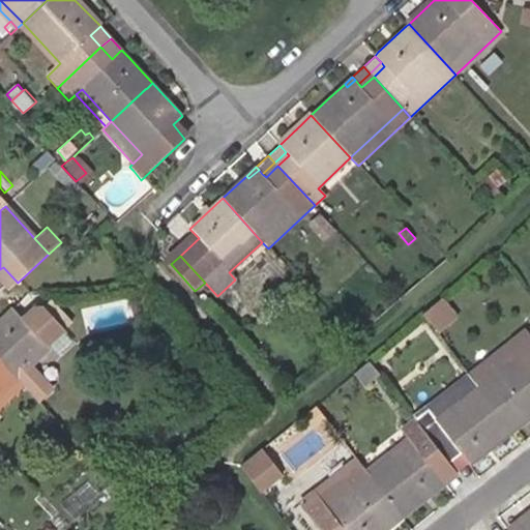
[(0,280),(9,290),(18,283),(3,267),(0,269),(0,280)]
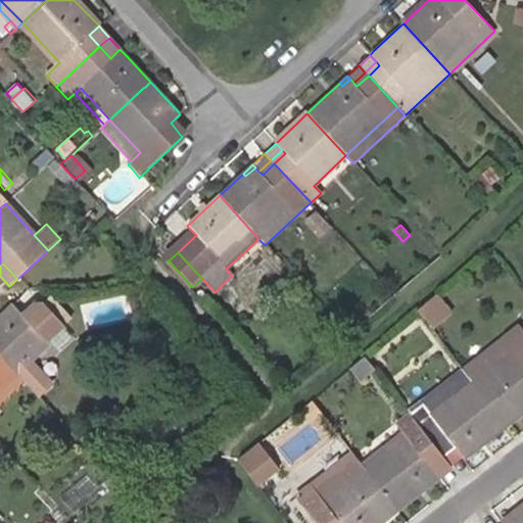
[(437,294),(419,310),(434,328),(453,313),(437,294)]
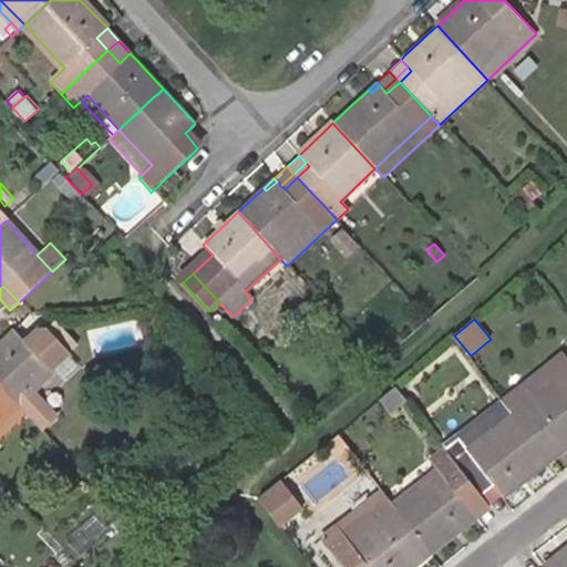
[(11,328),(0,338),(0,383),(21,406),(31,415),(44,430),(58,416),(35,392),(54,375),(49,370),(65,356),(40,328),(32,328),(20,339),(11,328)]
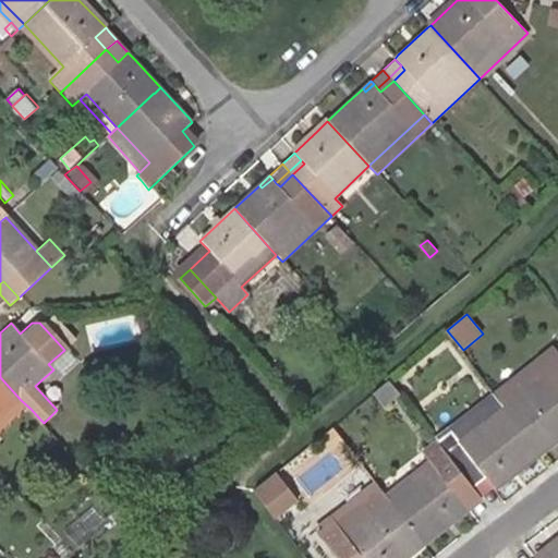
[(494,393),(540,453),(543,451),(550,446),(557,439),(557,352),(553,347),(494,393)]
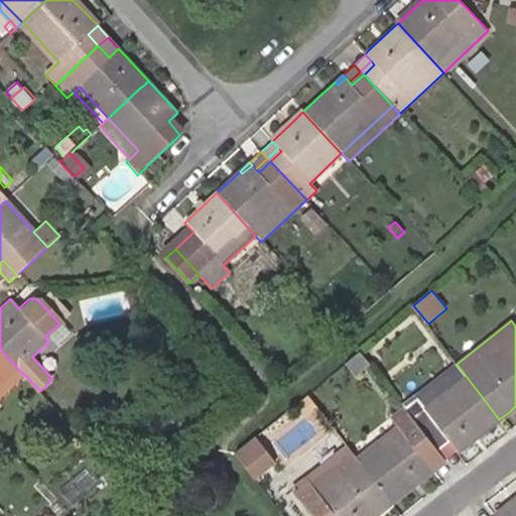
[(0,349),(0,387),(19,370),(0,349)]
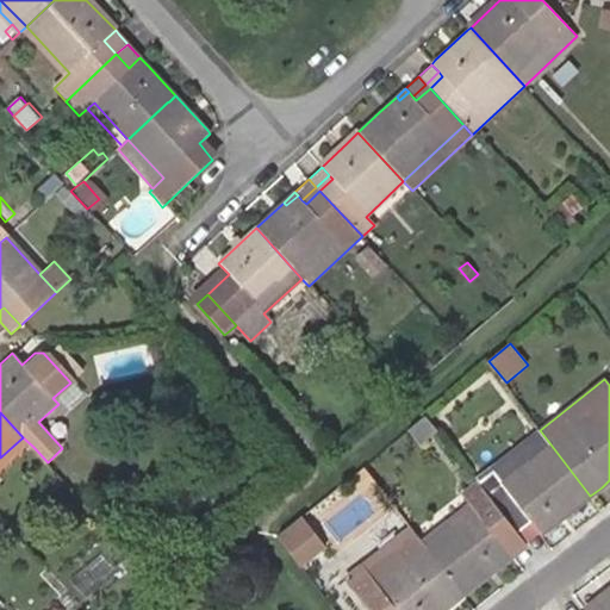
[(439,430),(425,412),(414,423),(425,440),(439,430)]
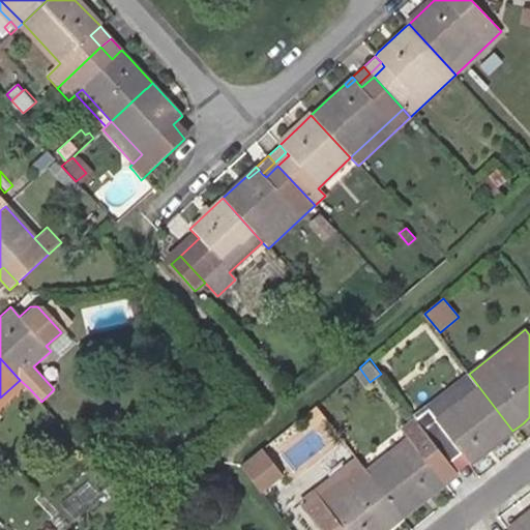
[(364,386),(370,382),(359,367),(354,372),(364,386)]
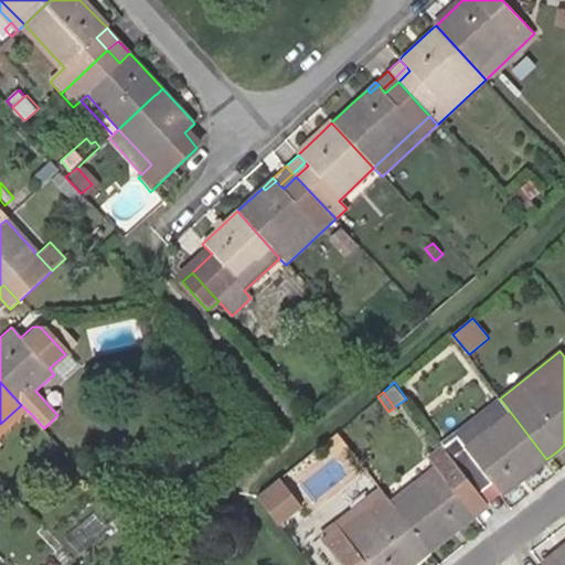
[(501,496),(546,459),(500,398),(455,434),(457,437),(444,448),(480,494),(492,484),(498,492),(501,496)]
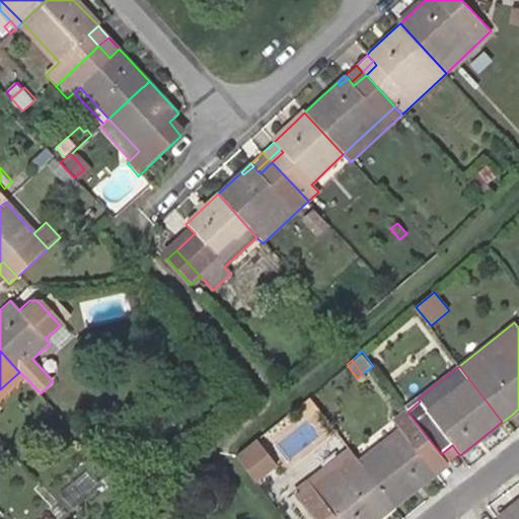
[(19,372),(0,389),(0,405),(28,380),(19,372)]
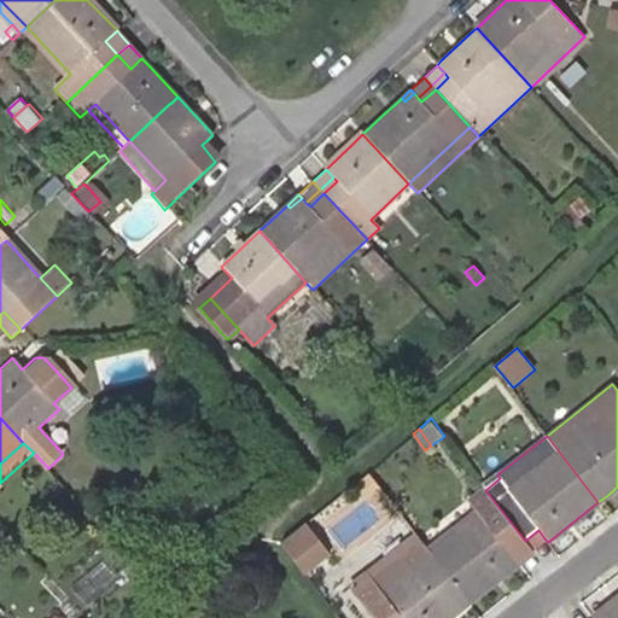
[(427,549),(470,604),(471,602),(474,600),(518,564),(519,564),(520,563),(518,559),(512,552),(525,541),(485,490),(484,487),(467,499),(477,512),(427,549)]
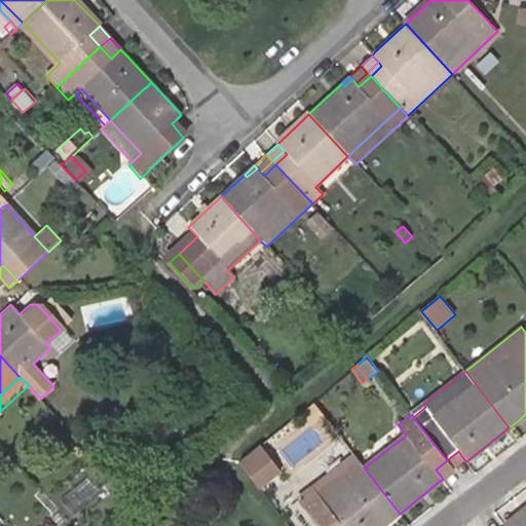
[(276,471),(258,447),(237,462),(248,476),(256,487),(276,471)]
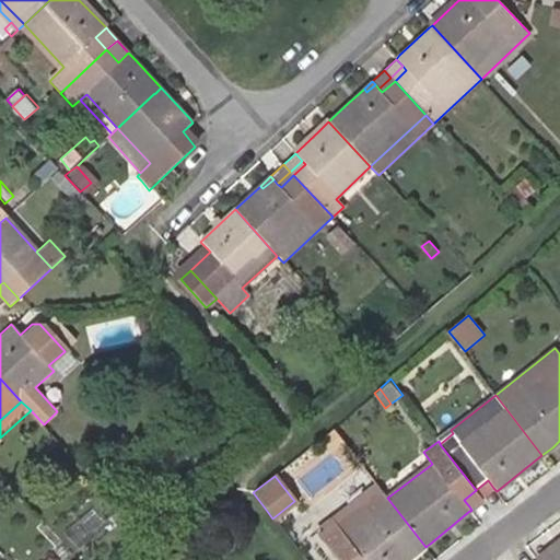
[(481,498),(493,488),(488,480),(476,490),(481,498)]
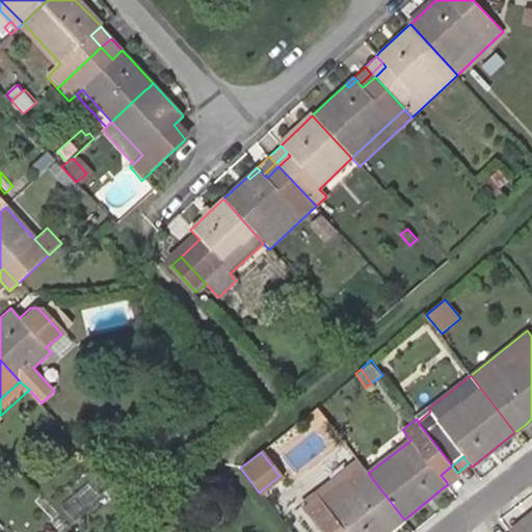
[(357,459),(316,495),(325,507),(368,473),(357,459)]
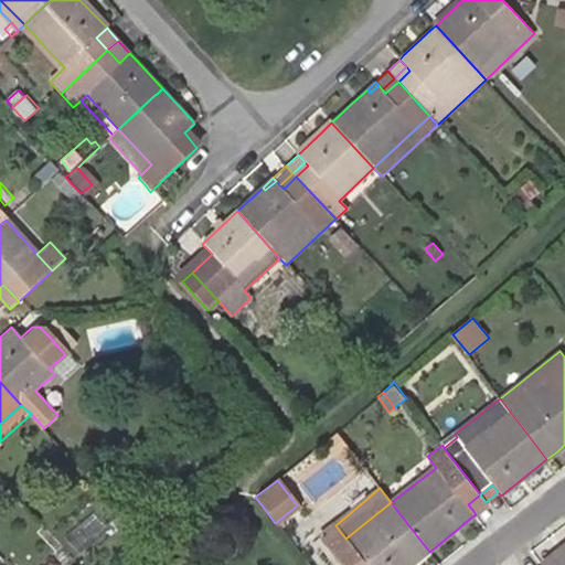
[(486,502),(480,494),(468,504),(473,511),(486,502)]
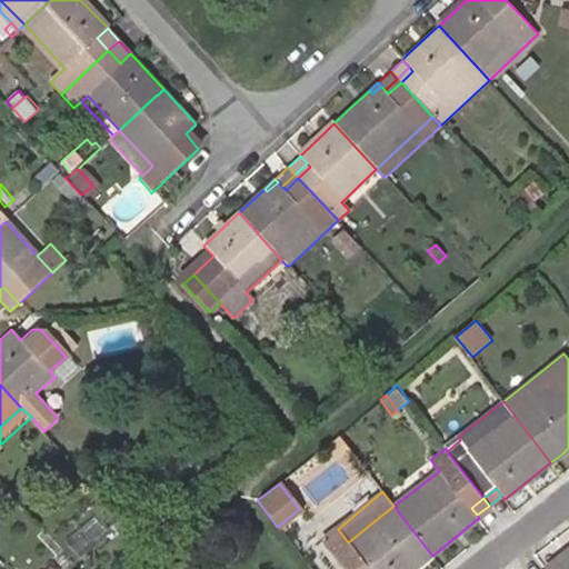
[(415,568),(432,556),(393,506),(348,542),(338,529),(321,541),(342,568),(415,568)]
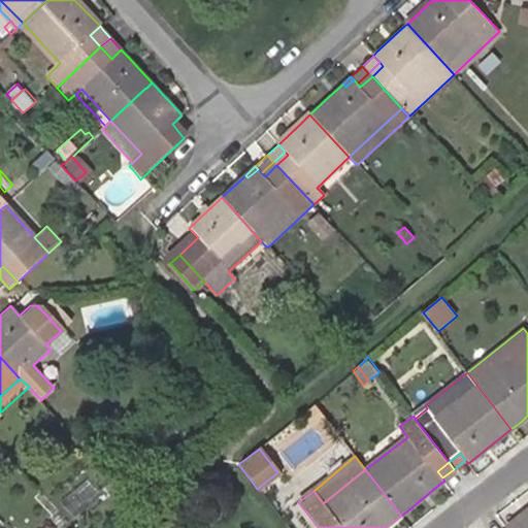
[(527,527),(527,512),(524,516),(508,527),(507,527),(527,527)]
